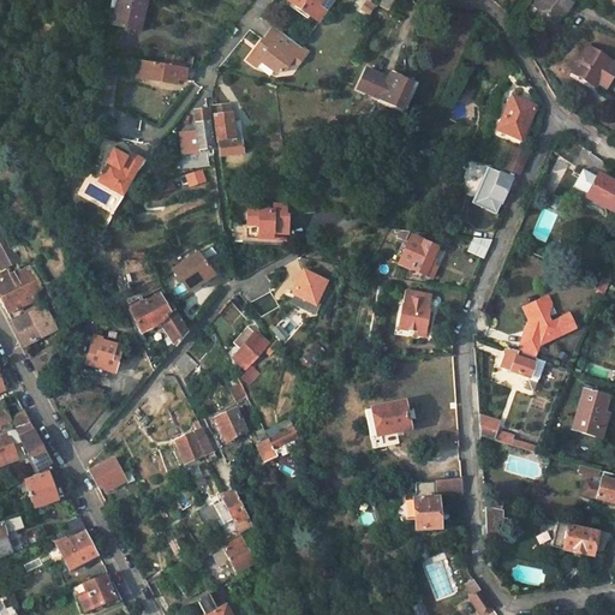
[(117,0),(114,13),(108,12),(108,21),(113,22),(112,25),(139,33),(145,0),(117,0)]
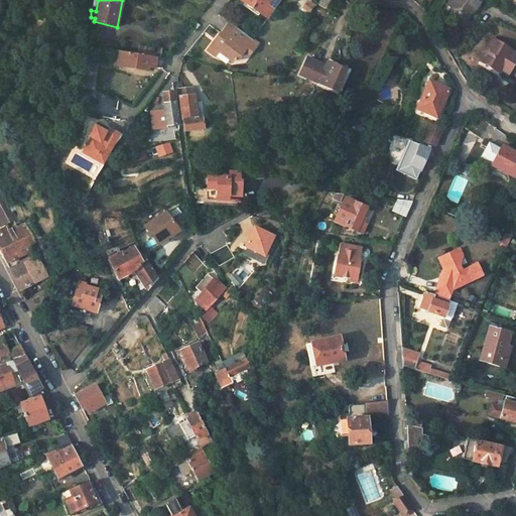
[(254,0),(256,1),(272,11),(279,0),(254,0)]
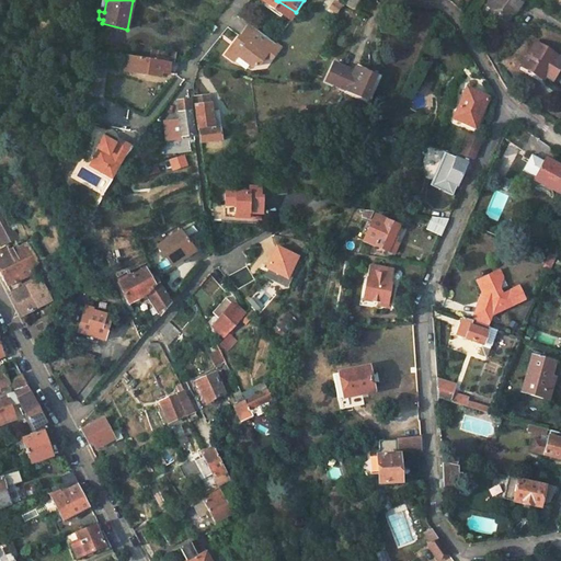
[(491,0),(487,7),(506,24),(526,0),(491,0)]
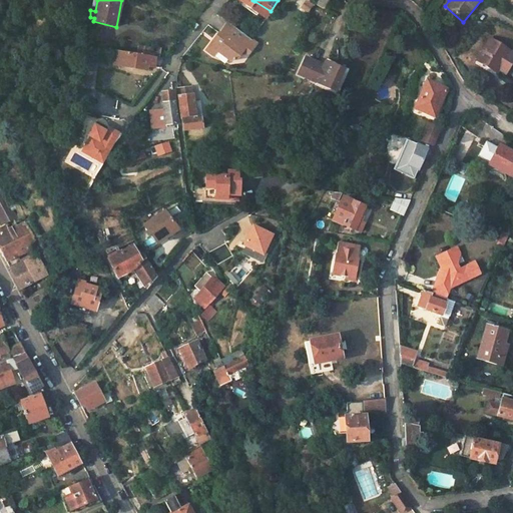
[(250,8),(266,18),(271,11),(254,1),(250,8)]
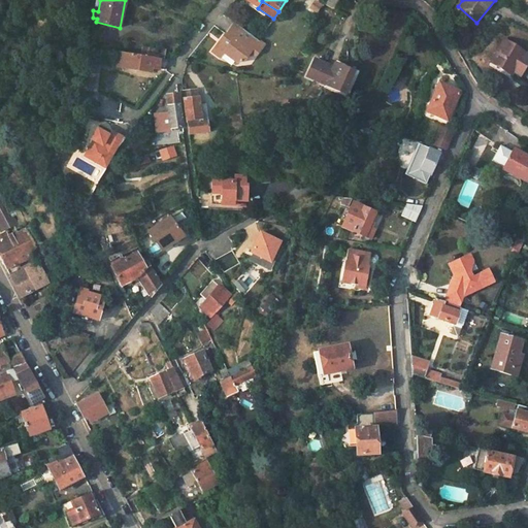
[(224,50),(236,58),(244,58),(250,51),(252,53),(257,53),(264,42),(232,21),(224,33),(223,33),(210,51),(220,57),(224,50)]
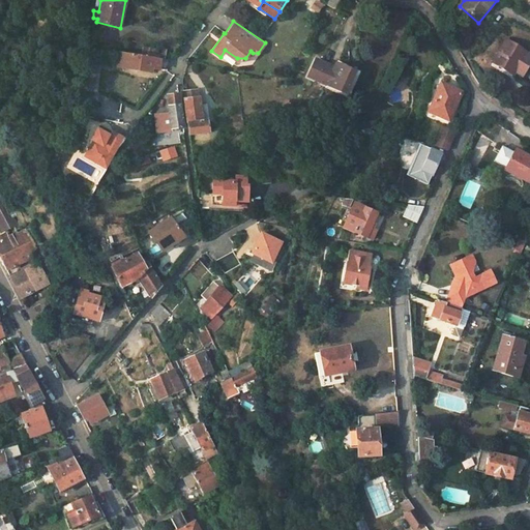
[(519,75),(529,56),(502,38),(489,61),(505,71),(507,68),(511,70),(519,75)]
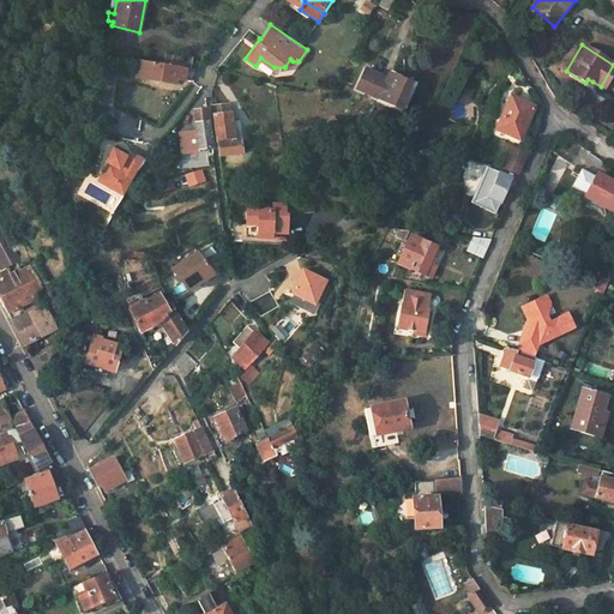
[(181,58),(173,56),(172,66),(186,68),(191,67),(187,56),(181,58)]
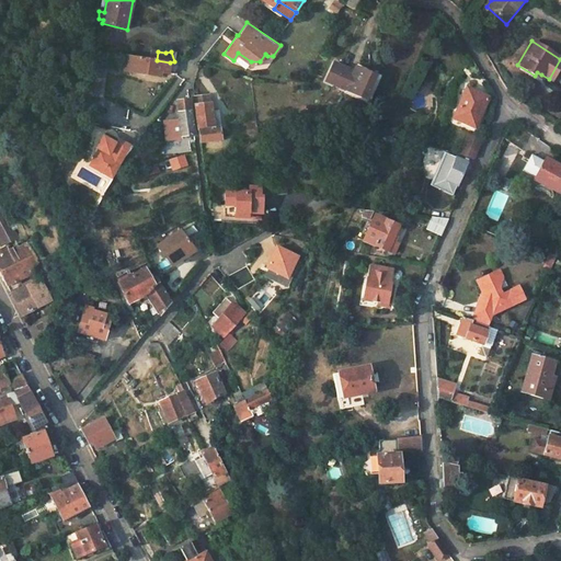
[(170,63),(157,60),(126,56),(124,71),(148,76),(148,71),(160,72),(168,73),(170,63)]
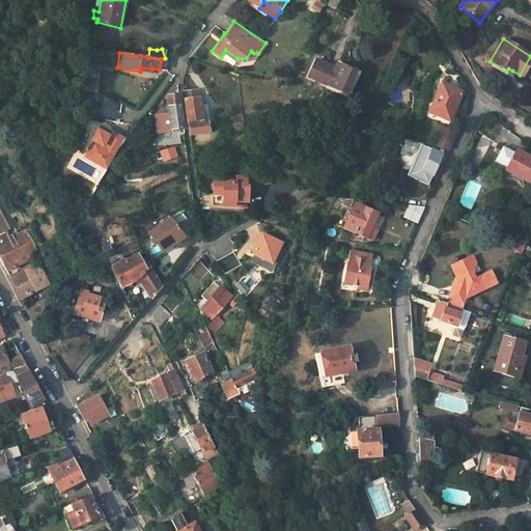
[(327,83),(335,66),(316,57),(313,64),(320,68),(316,78),(327,83)]
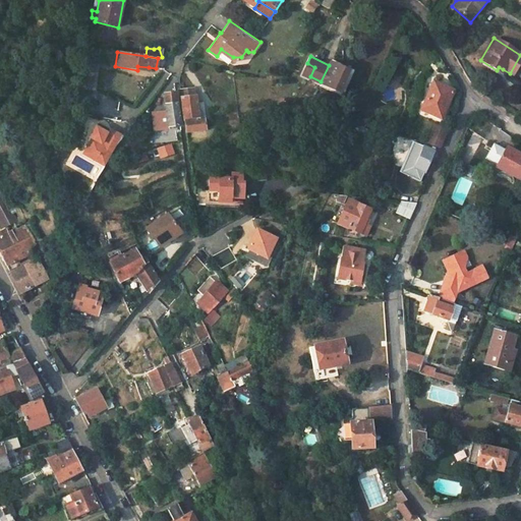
[(338,91),(348,69),(331,61),(329,65),(321,81),(338,91)]
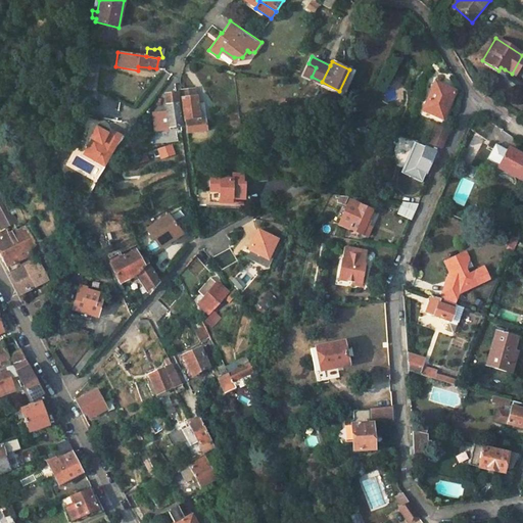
[(316,67),(308,63),(303,73),(312,77),(316,67)]
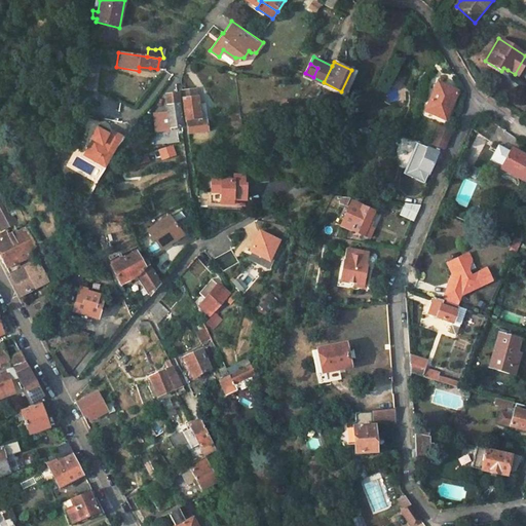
[(87,68),(85,89),(95,90),(97,69),(87,68)]
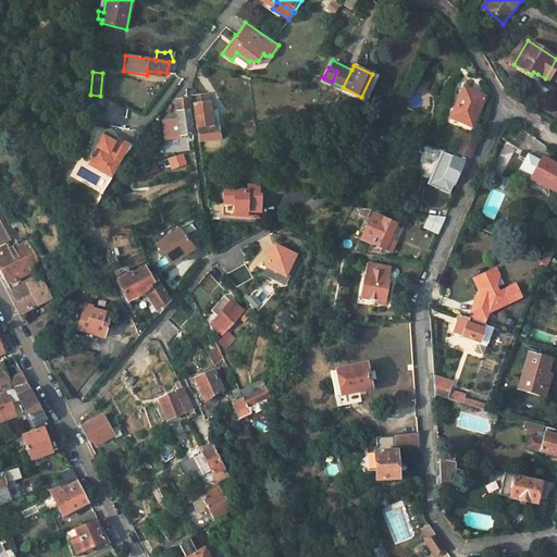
[(484,96),(462,87),(449,118),(471,125),(484,96)]
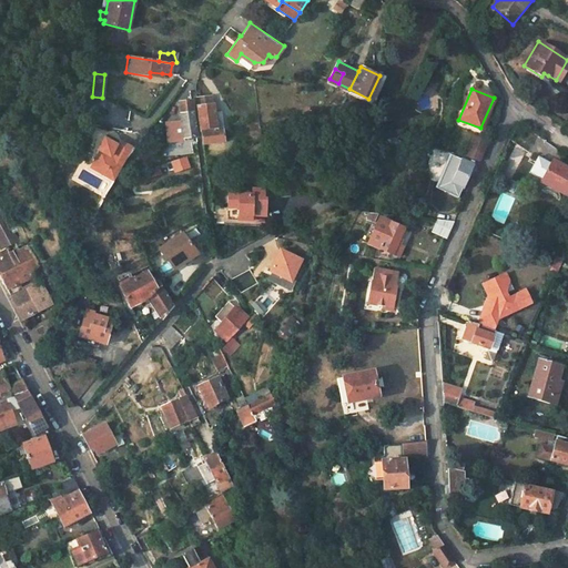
[(317,92),(296,90),(296,101),(316,103),(317,92)]
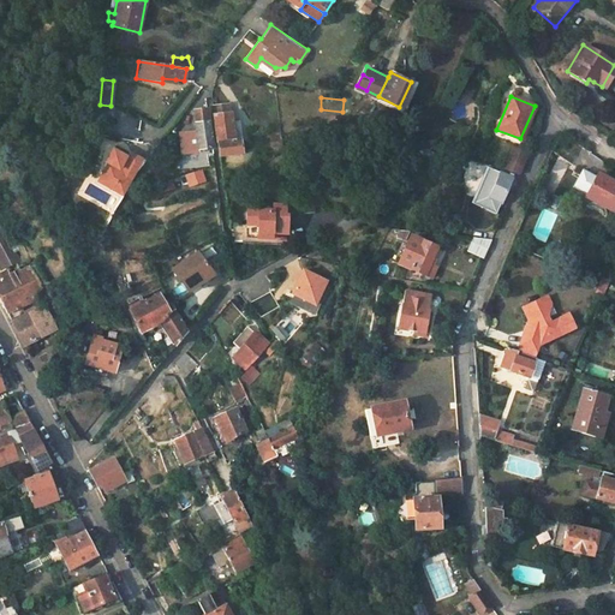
[(239,139),(233,141),(228,103),(212,106),(219,155),(242,153),(239,139)]
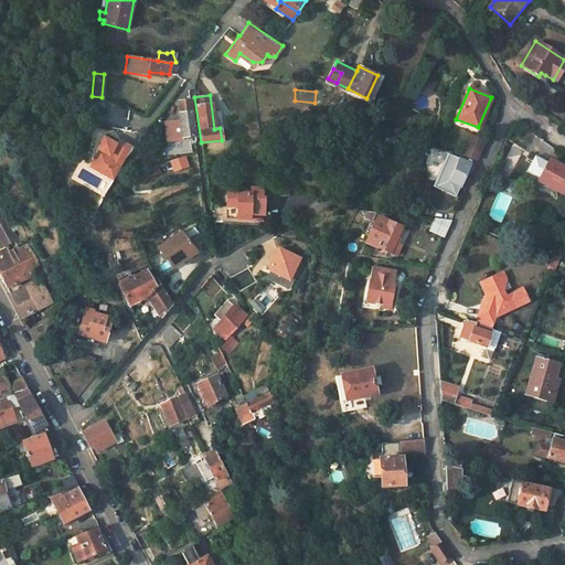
[(190,100),(179,102),(180,121),(181,138),(194,136),(190,100)]
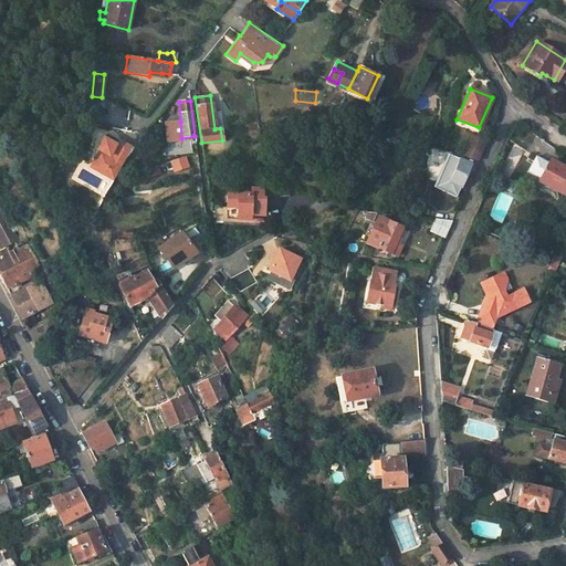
[(181,138),(180,122),(166,123),(167,140),(181,139),(181,138)]
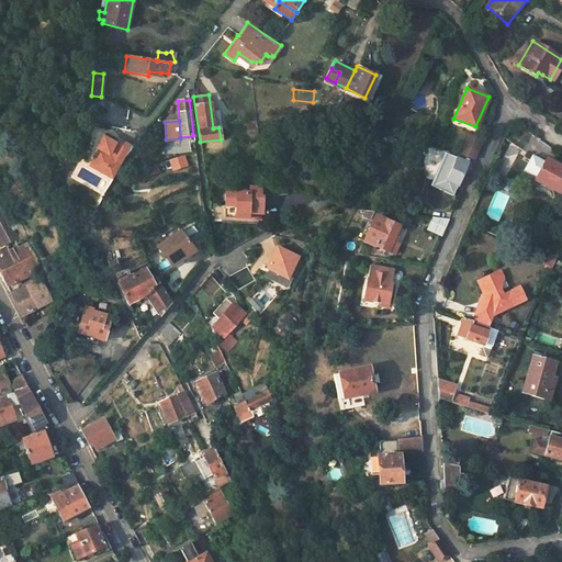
[(526,128),(517,143),(534,154),(542,141),(526,128)]
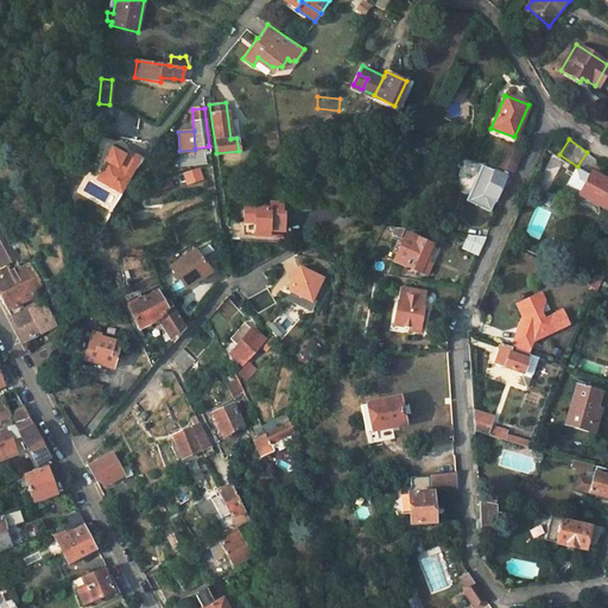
[(423,158),(428,150),(417,144),(412,152),(423,158)]
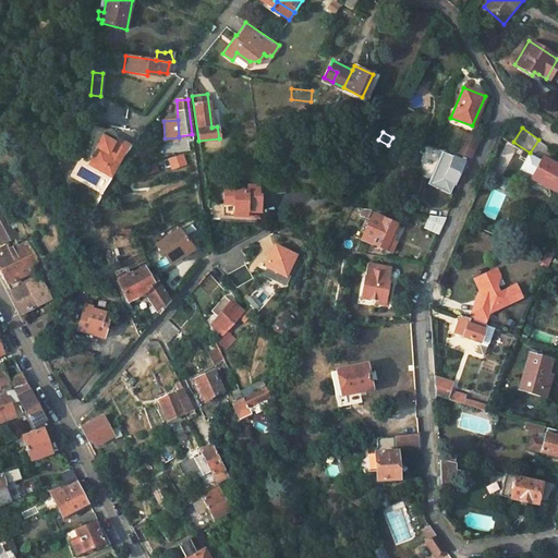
[(464,133),(460,145),(474,148),(478,137),(464,133)]
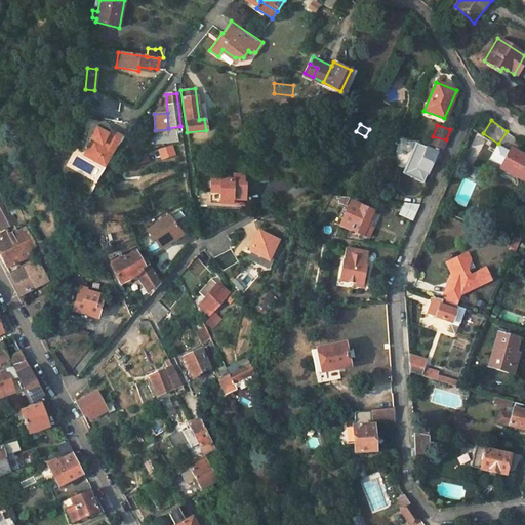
[(77,158),(99,173),(120,143),(109,135),(99,150),(96,148),(104,137),(93,130),(86,140),(88,142),(77,158)]
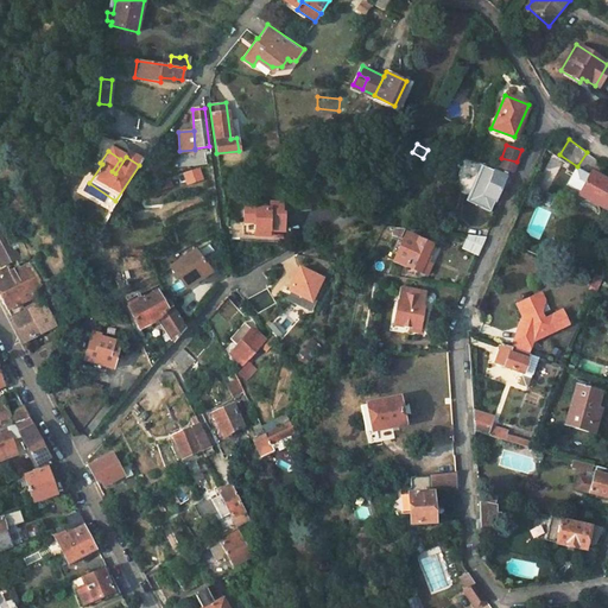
[(512,171),(517,162),(501,158),(496,166),(512,171)]
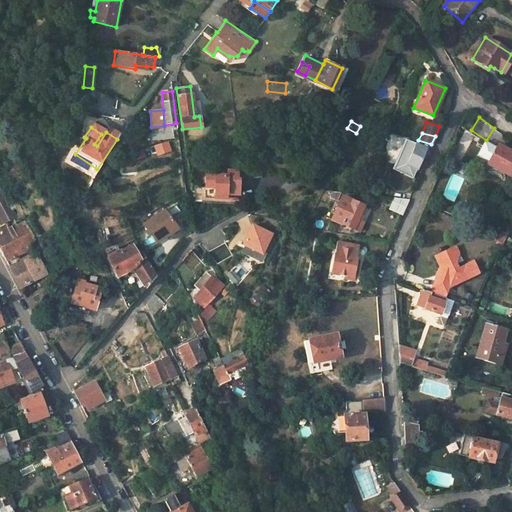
[(406,163),(405,165),(420,171),(431,144),(418,140),(407,137),(397,160),(406,163)]
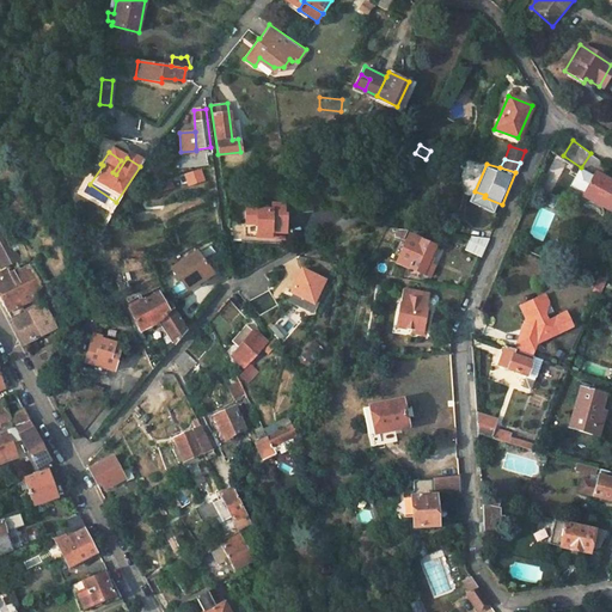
[(611,203),(611,181),(610,181),(606,178),(594,171),(581,195),(594,202),(588,214),(603,221),(611,203)]
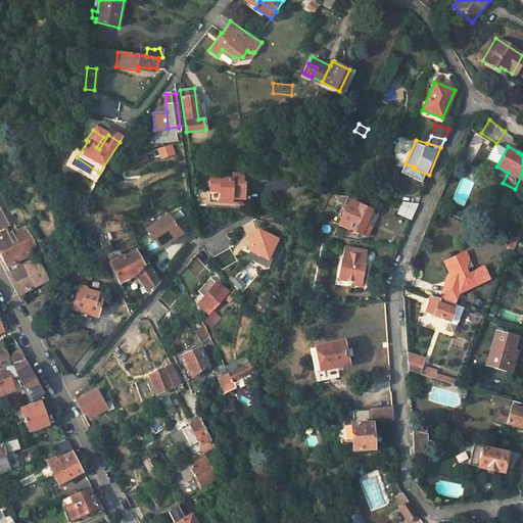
[(137,164),(149,160),(147,154),(135,157),(137,164)]
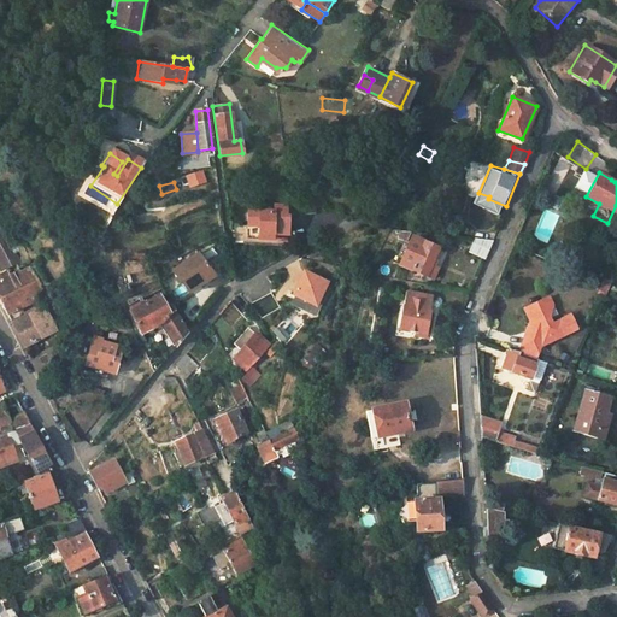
[(275,216),(248,212),(246,225),(259,228),(257,241),(275,245),(276,236),(292,238),(294,219),(291,218),(292,211),(275,209),(275,216)]
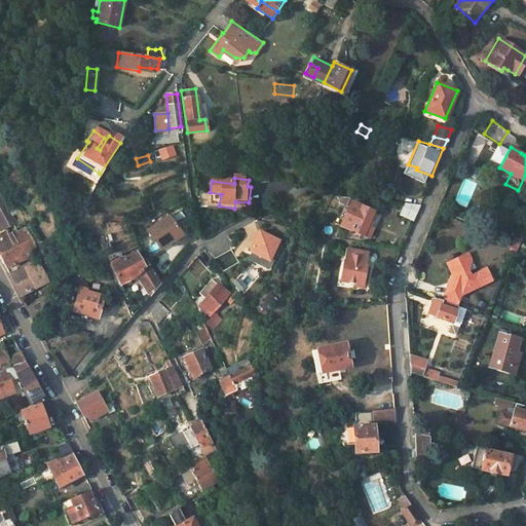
[(463,179),(456,202),(467,207),(475,182),(463,179)]
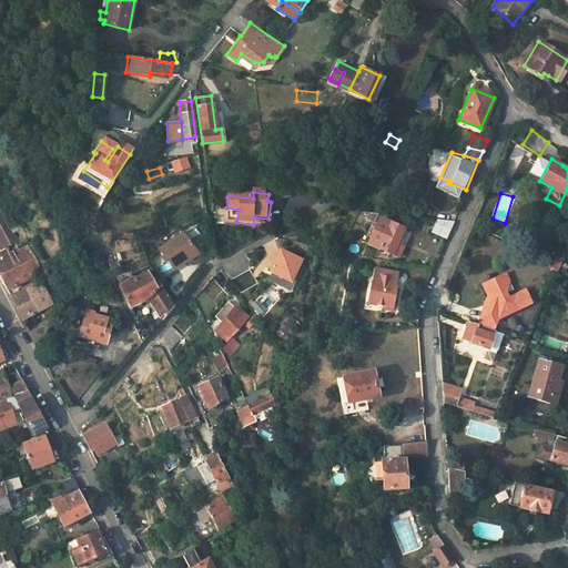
[(0,212),(0,239),(3,246),(12,242),(14,246),(20,243),(12,229),(16,227),(7,209),(0,212)]
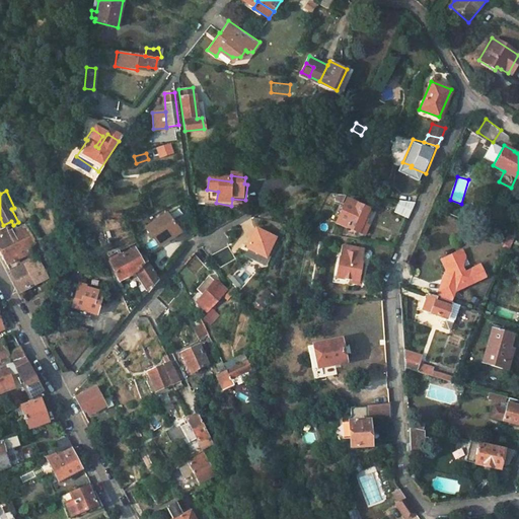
[(342,203),(346,194),(339,193),(336,200),(342,203)]
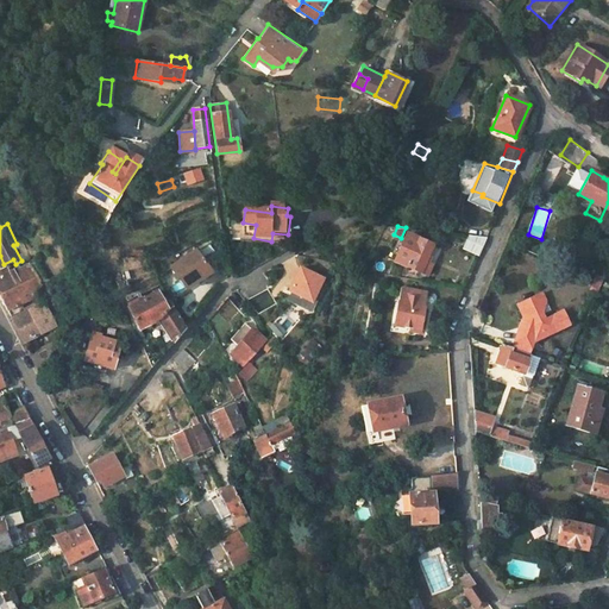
[(433,242),(438,231),(428,230),(425,238),(433,242)]
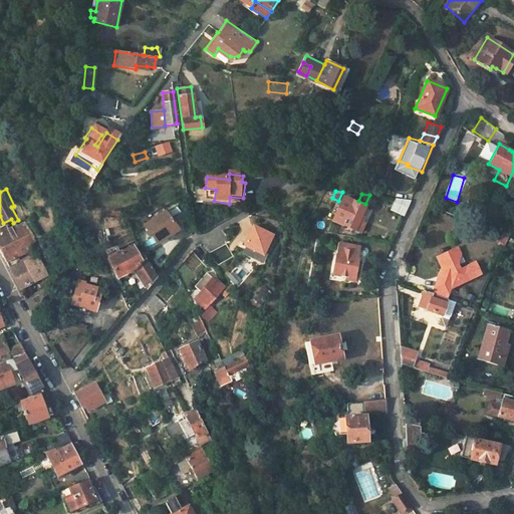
[(354,230),(364,206),(341,197),(331,220),(342,224),(347,227),(354,230)]
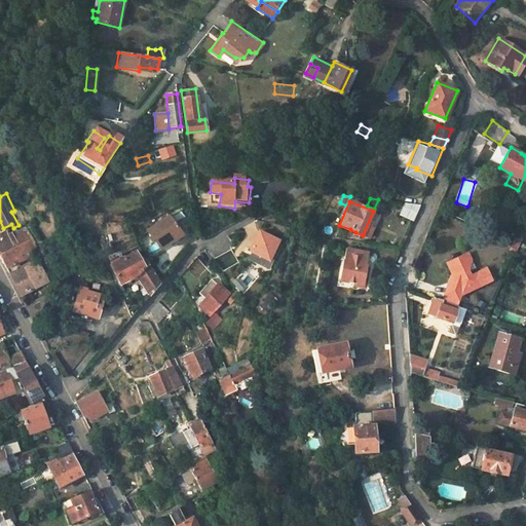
[(412,221),(419,204),(404,202),(398,214),(412,221)]
